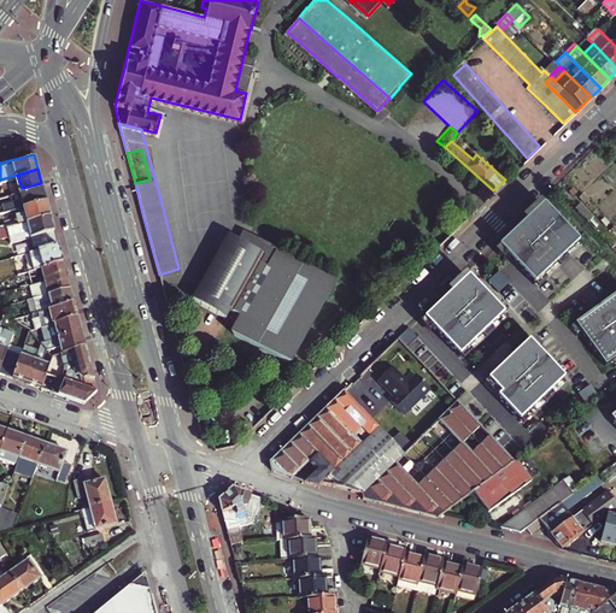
[(13,206),(45,198),(41,183),(22,188),(19,189),(21,195),(1,201),(1,204),(0,204),(0,210),(7,208),(13,206)]
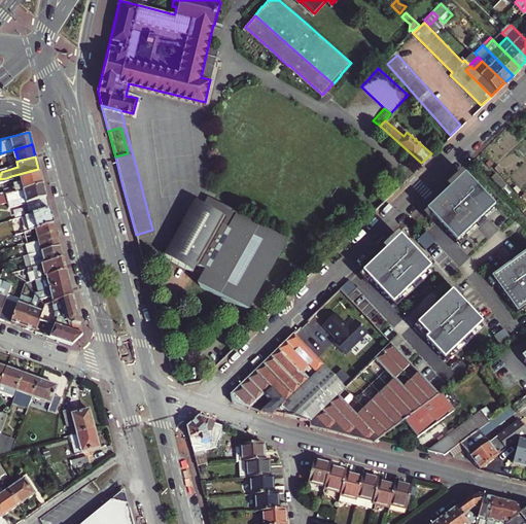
[(8,190),(42,181),(38,169),(11,176),(13,183),(7,185),(8,190)]
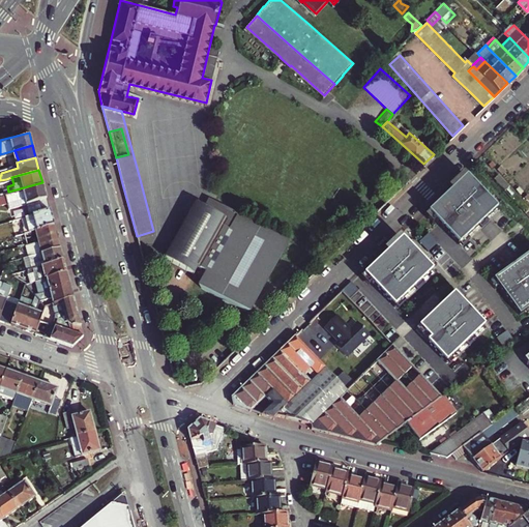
[(496,206),(466,175),(429,210),(459,242),(496,206)]
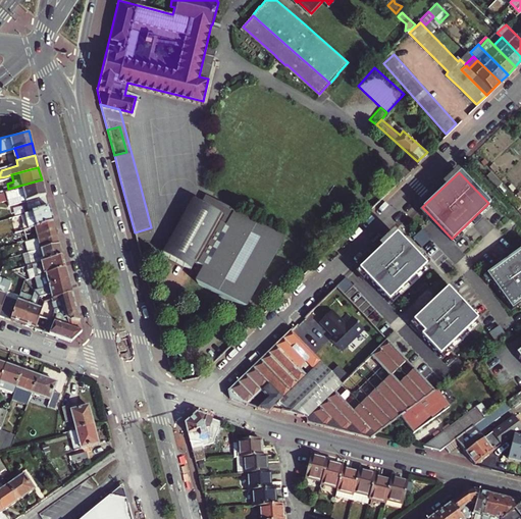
[(31,209),(48,205),(42,179),(8,189),(0,191),(0,199),(6,197),(7,203),(28,198),(31,209)]
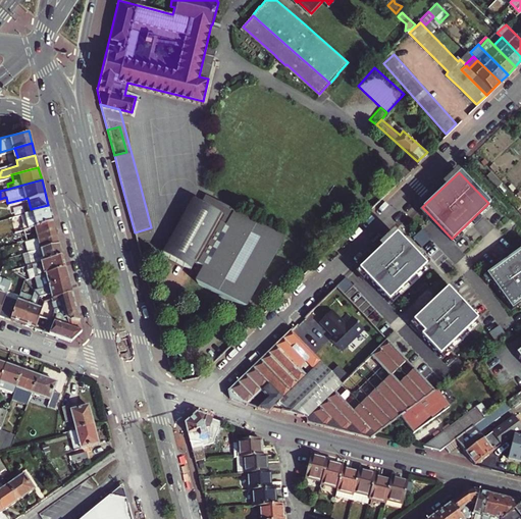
[(199,203),(217,213),(221,206),(203,196),(199,203)]
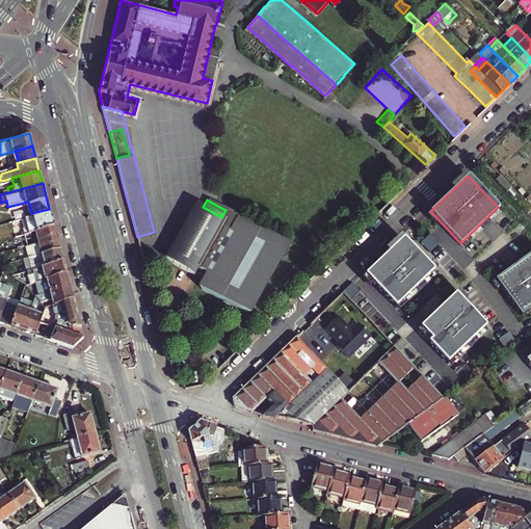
[(201,288),(244,312),(283,241),(226,210),(221,217),(203,207),(194,203),(164,258),(192,274),(196,267),(208,273),(201,288)]
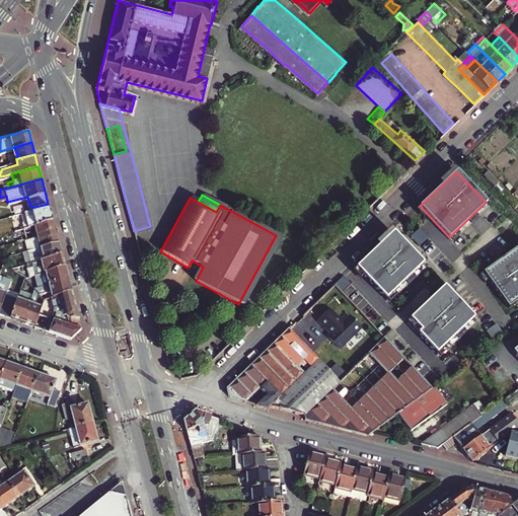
[(27,225),(52,218),(48,204),(30,208),(23,210),(27,225)]
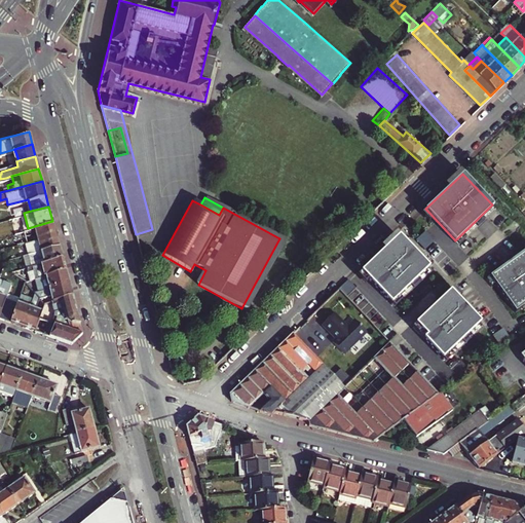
[(24,241),(55,232),(52,221),(28,228),(21,230),(24,241)]
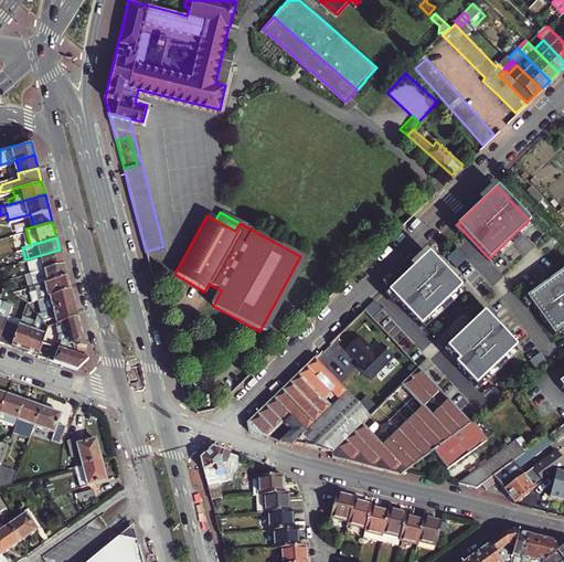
[(467,257),(457,247),(448,256),(457,266),(467,257)]
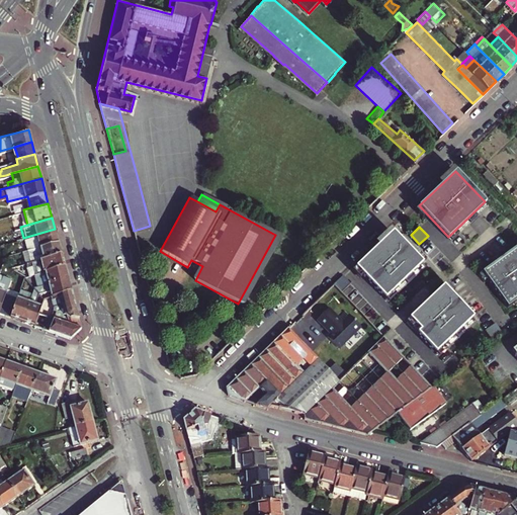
[(26,248),(58,240),(55,229),(23,238),(26,248)]
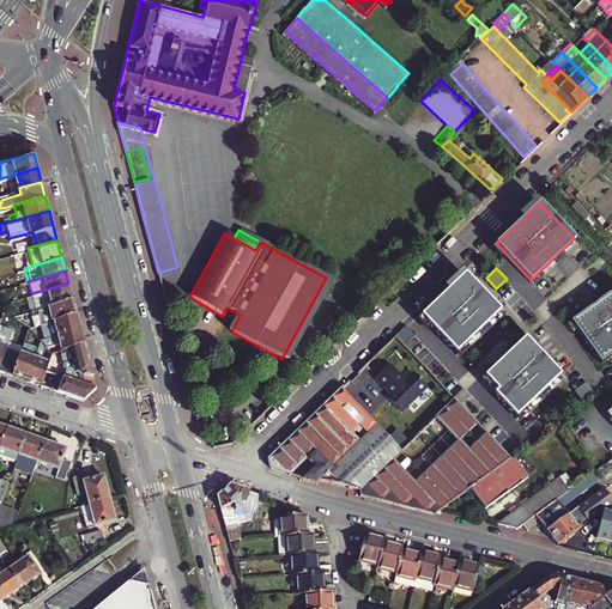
[(501,311),(465,275),(422,315),(458,352),(501,311)]
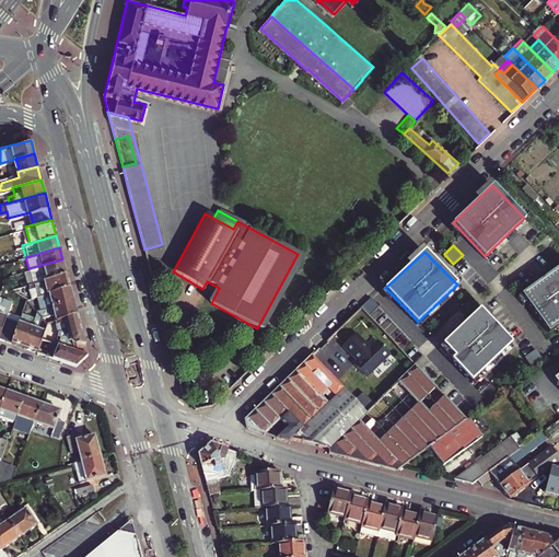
[(257,328),(263,331),(302,257),(298,254),(257,328)]
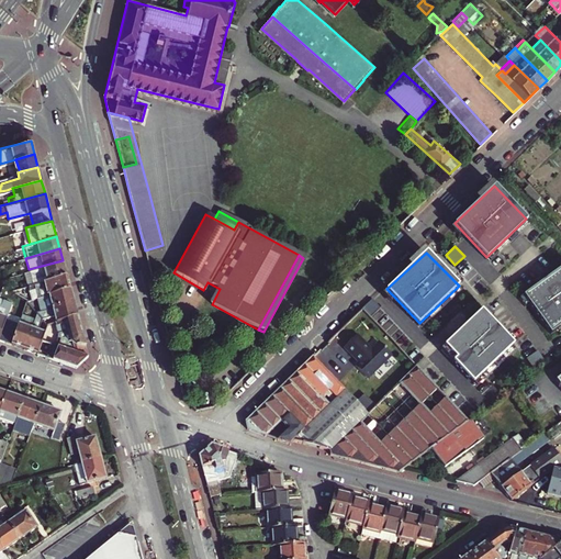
[(34,282),(66,274),(63,260),(29,269),(33,282),(34,282)]
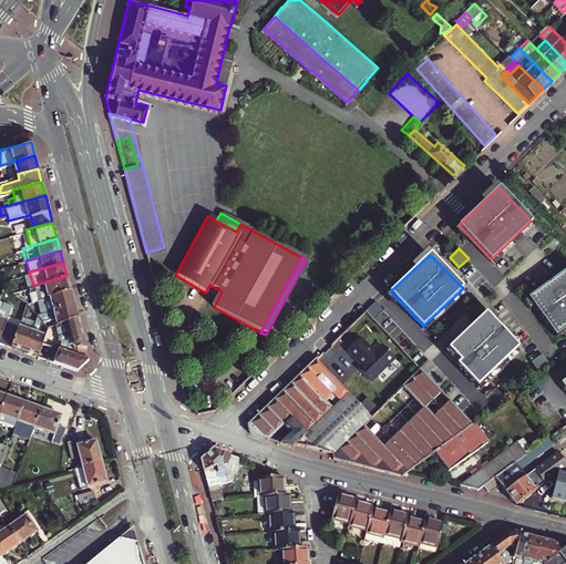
[(565,328),(565,268),(528,298),(557,335),(565,328)]
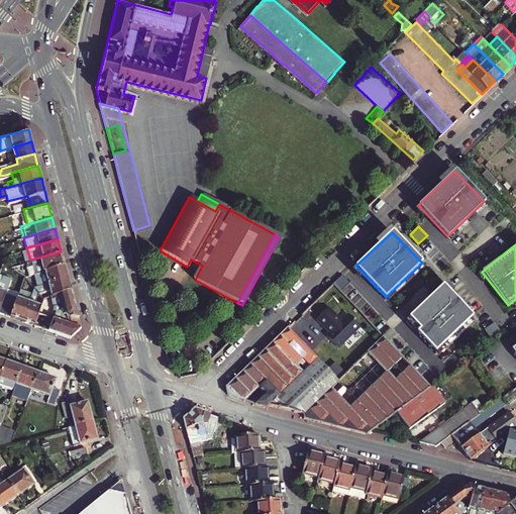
[(24,262),(30,260),(26,247),(21,248),(24,262)]
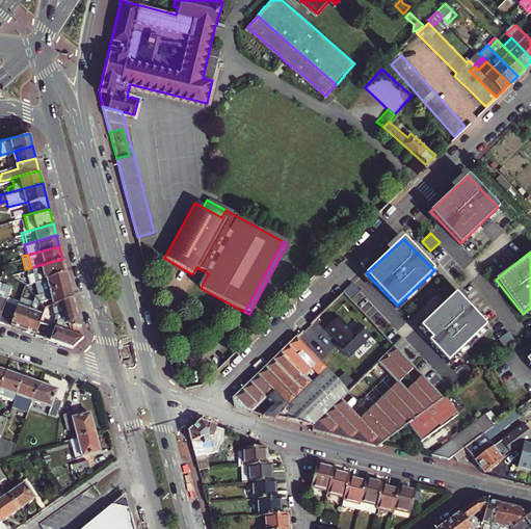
[(46,276),(65,271),(62,259),(32,267),(35,280),(46,276)]
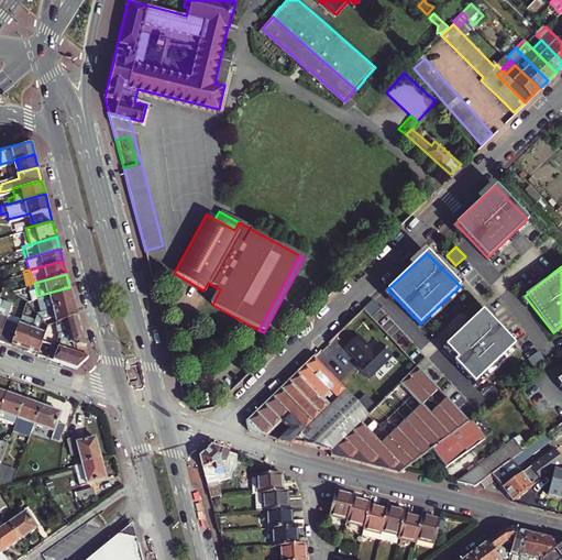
[(33,283),(26,285),(30,298),(35,296),(37,296),(34,283),(33,283)]
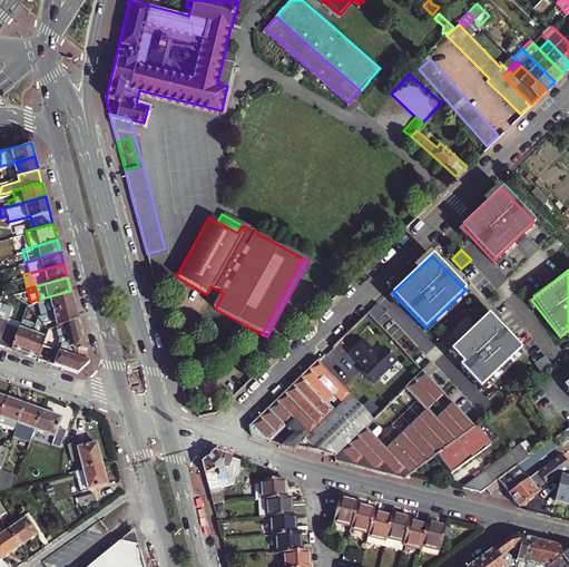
[(36,300),(38,310),(35,311),(33,311),(37,315),(75,305),(70,291),(49,296),(38,300),(36,300)]
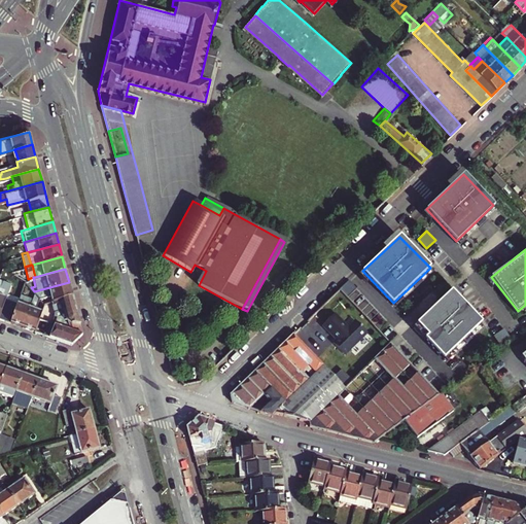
[(0,316),(9,320),(16,302),(19,297),(6,292),(10,281),(0,277),(0,316)]
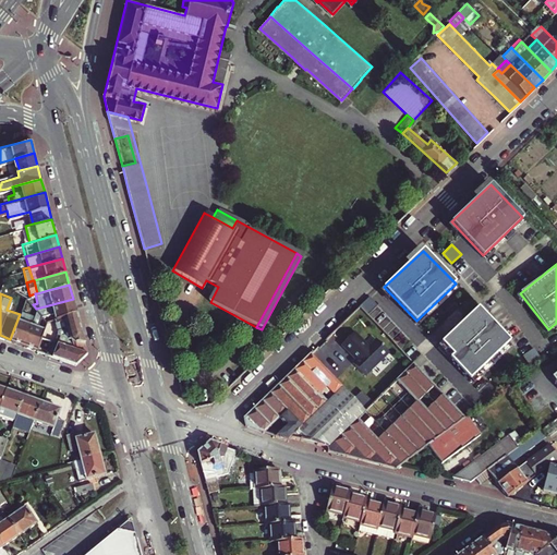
[(371,311),(379,302),(371,293),(361,302),(371,311)]
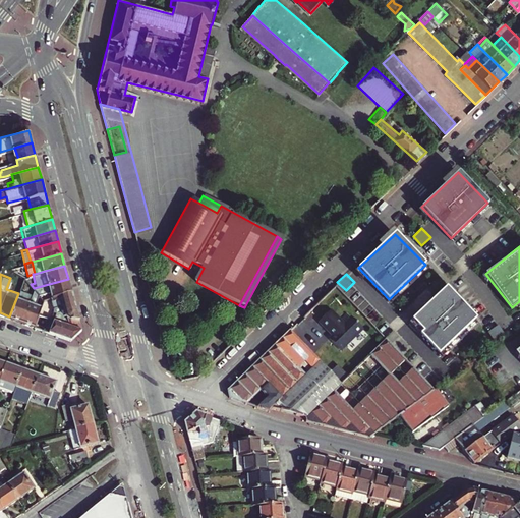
[(51,296),(71,291),(68,279),(34,288),(38,293),(39,293),(50,291),(51,296)]
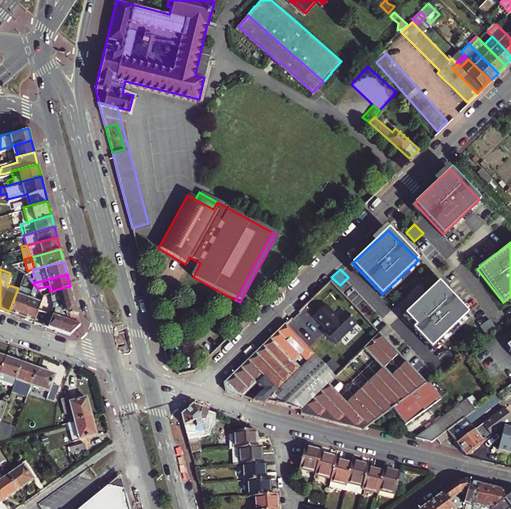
[(469,312),(440,282),(404,315),(433,346),(469,312)]
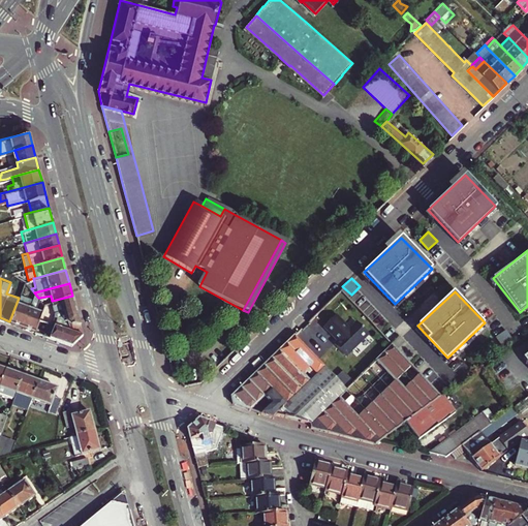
[(33,331),(38,317),(40,310),(34,308),(38,298),(34,292),(32,298),(22,326),(33,331)]
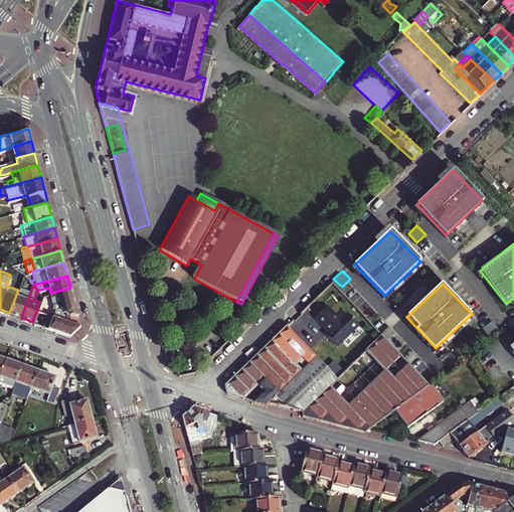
[(9,313),(21,317),(31,290),(19,286),(18,290),(16,295),(9,313)]
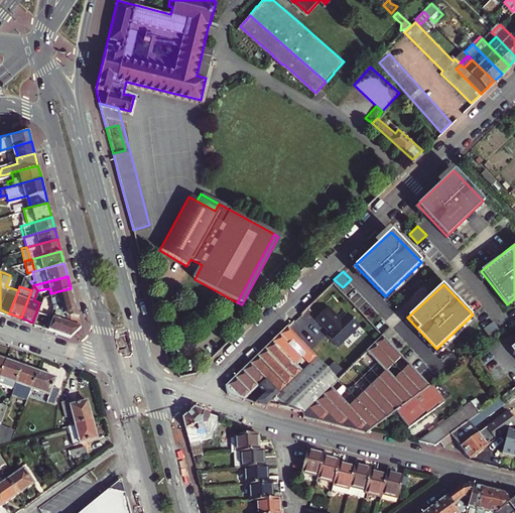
[(63,307),(75,304),(71,288),(50,293),(53,302),(58,301),(59,303),(62,303),(63,307)]
